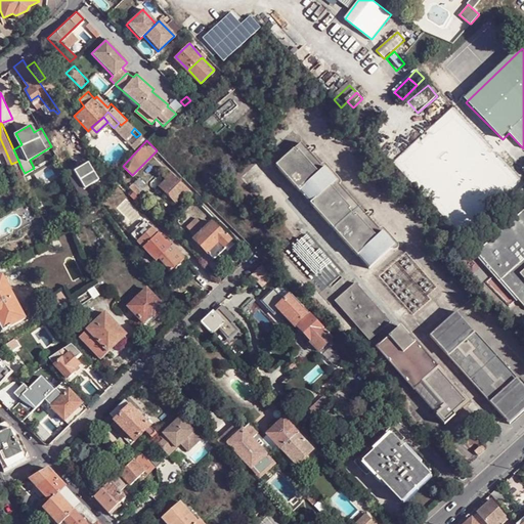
[(295,150),(276,166),(369,269),(395,247),(383,233),(378,237),(357,215),(355,217),(350,211),(352,209),(332,186),(337,182),(324,168),(319,173),(300,150),(297,153),(295,150)]
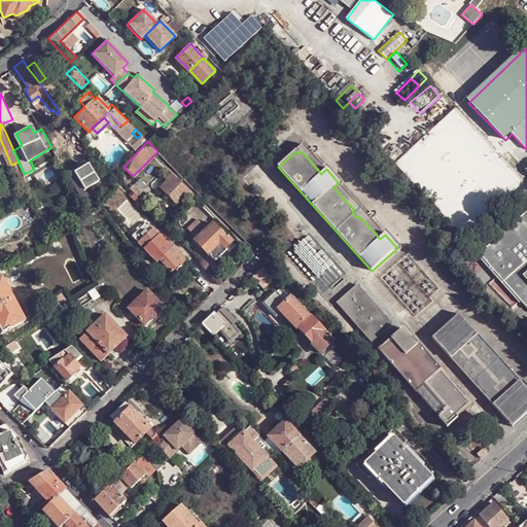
[(14,172),(22,169),(19,162),(11,165),(14,172)]
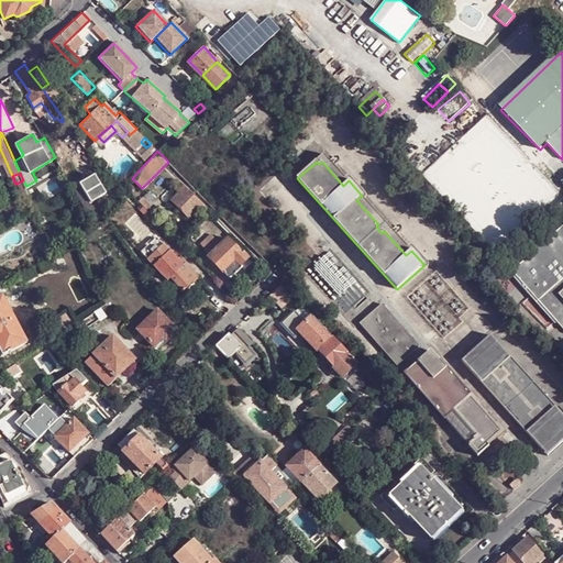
[(95,177),(79,186),(90,206),(107,197),(95,177)]
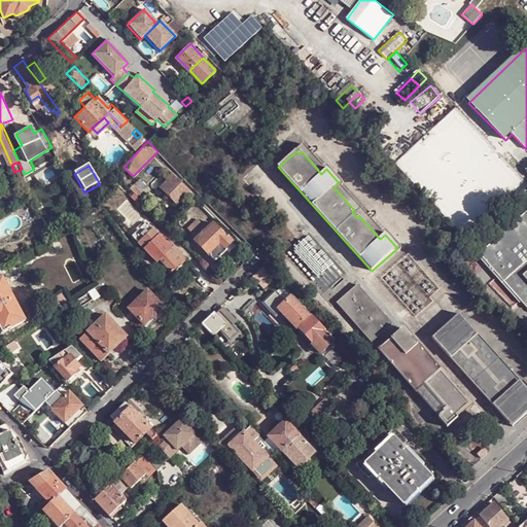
[(176,203),(189,190),(173,174),(161,187),(176,203)]
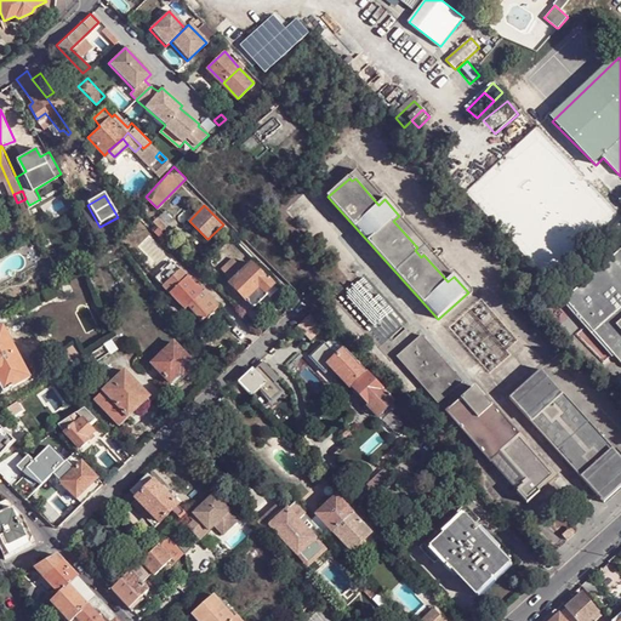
[(158,217),(153,222),(163,231),(166,226),(158,217)]
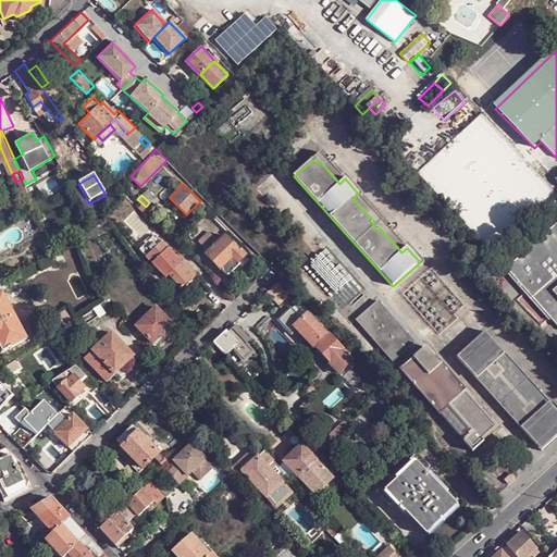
[(556,224),(507,269),(556,324),(556,224)]
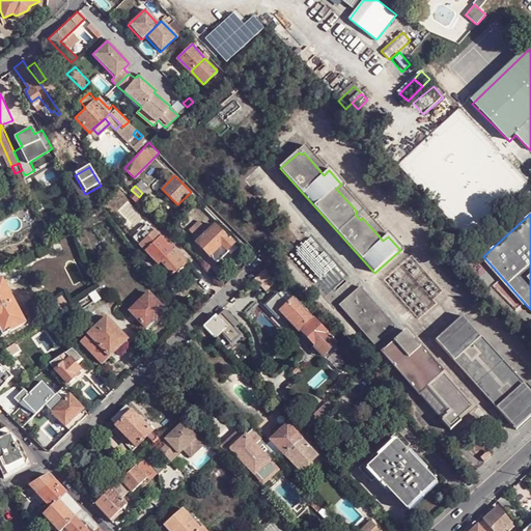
[(189,229),(198,240),(208,230),(199,220),(189,229)]
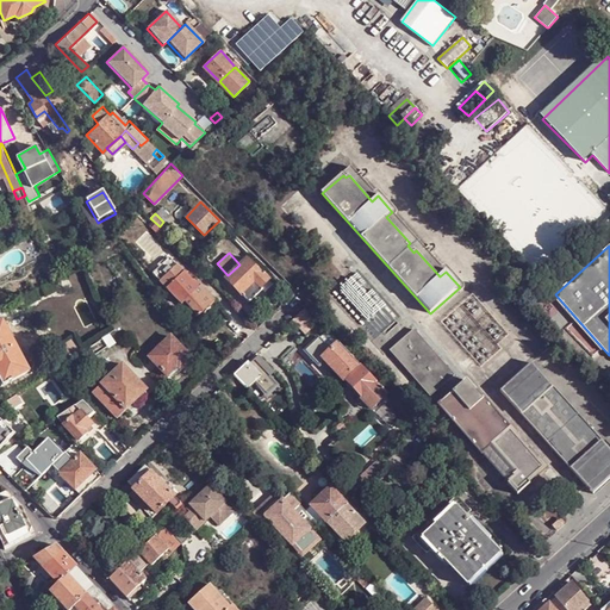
[(153,272),(161,279),(178,263),(170,256),(153,272)]
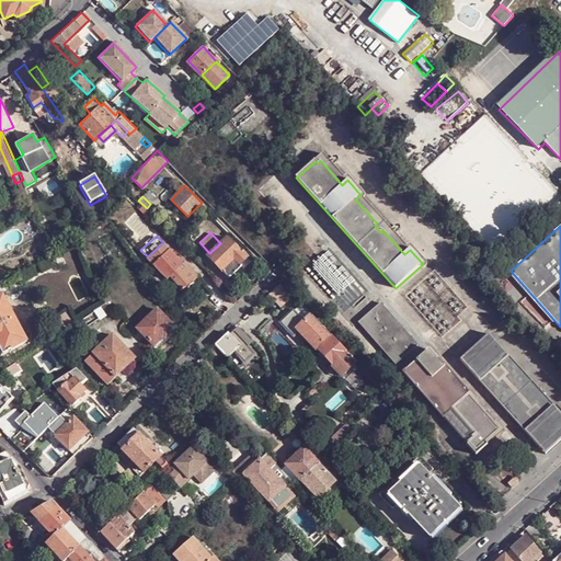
[(228,277),(241,265),(238,263),(245,255),(227,236),(220,243),(209,253),(207,255),(228,277)]
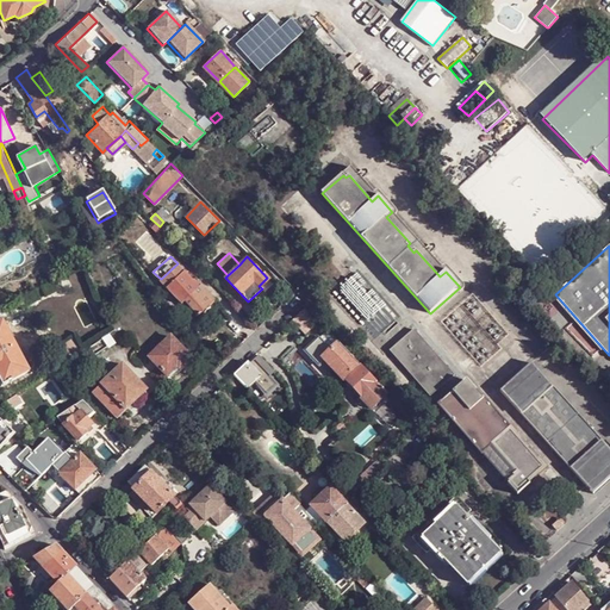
[(215,299),(200,284),(201,282),(192,273),(188,275),(178,263),(161,279),(160,280),(181,303),(185,300),(197,313),(195,316),(195,317),(215,299)]
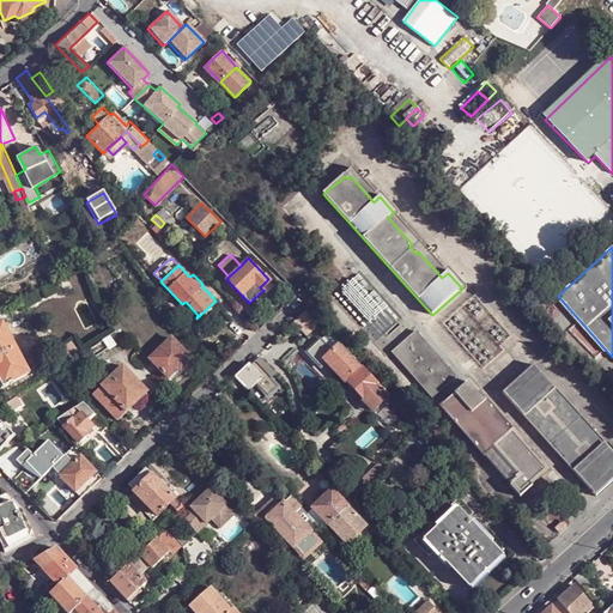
[(566,271),(562,266),(548,277),(553,284),(566,271)]
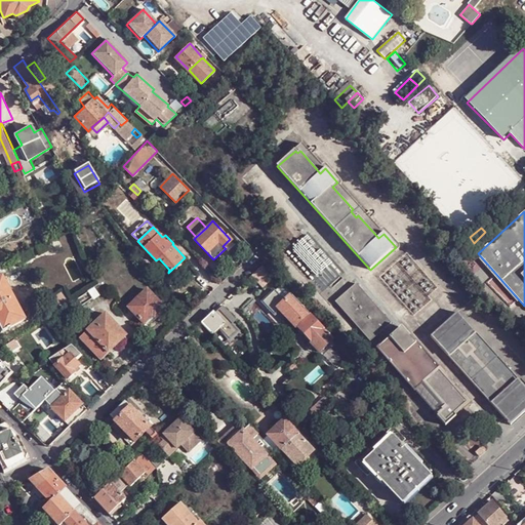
[(35,256),(30,248),(14,257),(18,265),(35,256)]
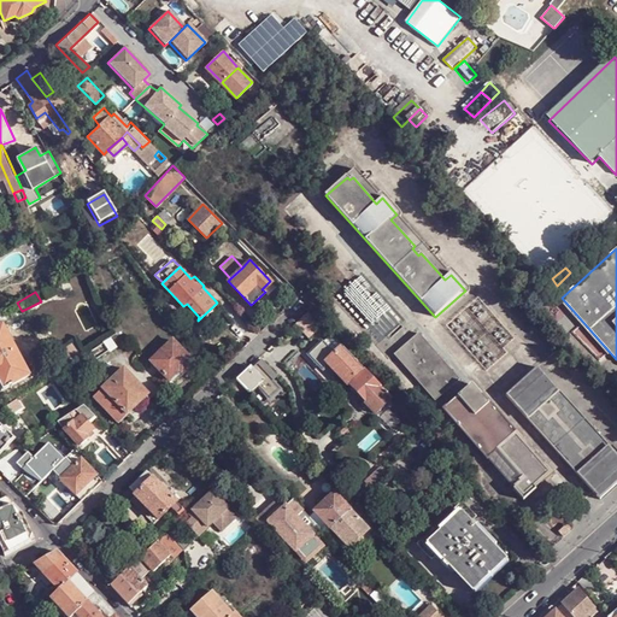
[(323,324),(310,311),(297,323),(310,336),(323,324)]
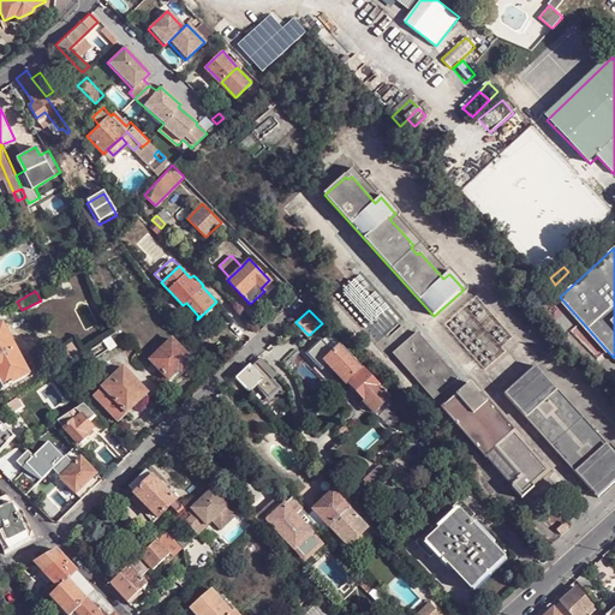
[(28,374),(1,322),(0,322),(0,387),(0,389),(28,374)]
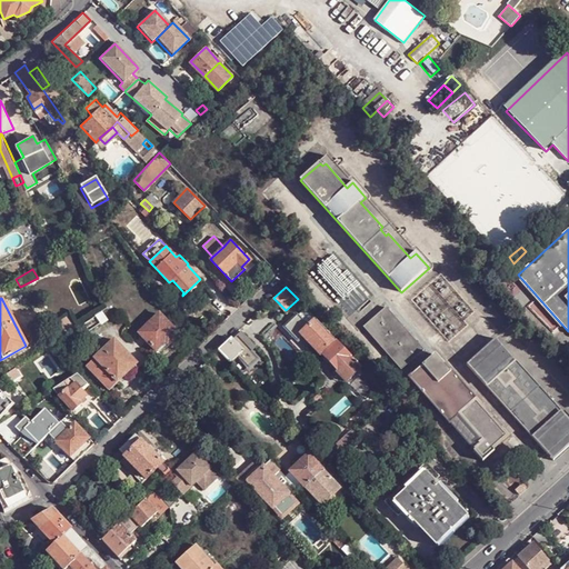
[(361,367),(305,307),(286,326),(298,340),(303,336),(321,355),(323,353),(338,369),(337,370),(347,380),(361,367)]
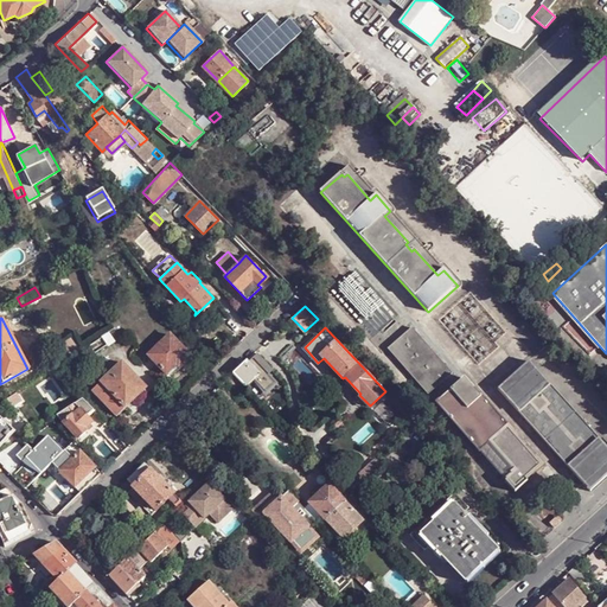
[(411,328),(388,349),(428,394),(452,372),(411,328)]
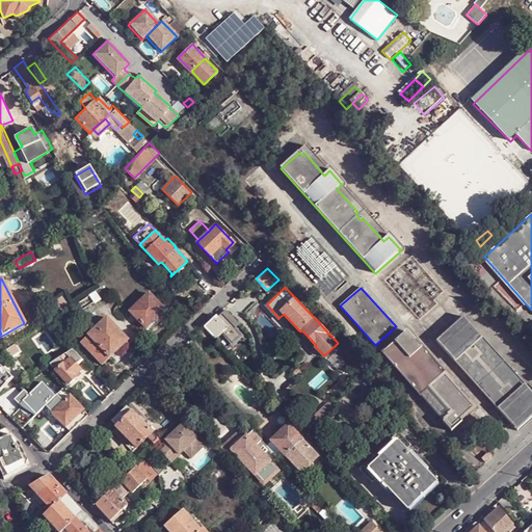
[(70,292),(49,307),(56,317),(77,302),(70,292)]
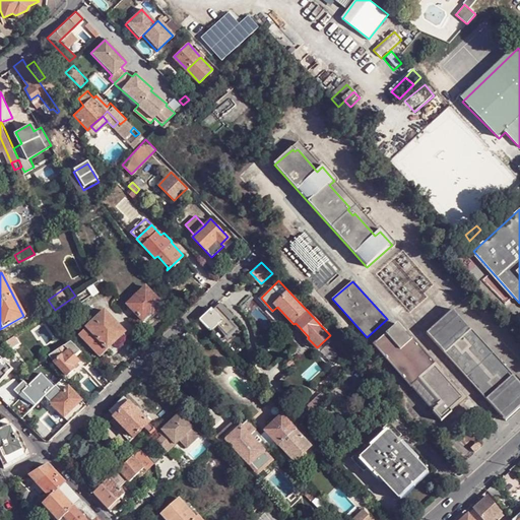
[(128,304),(143,319),(151,311),(153,314),(164,304),(161,302),(163,301),(160,300),(159,301),(146,286),(128,304)]
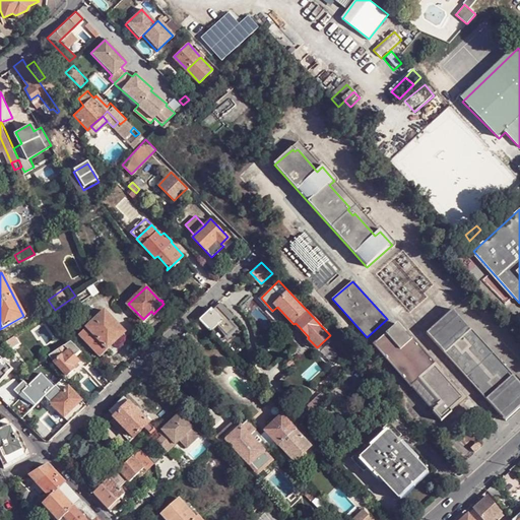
[(92,295),(87,287),(77,295),(82,302),(92,295)]
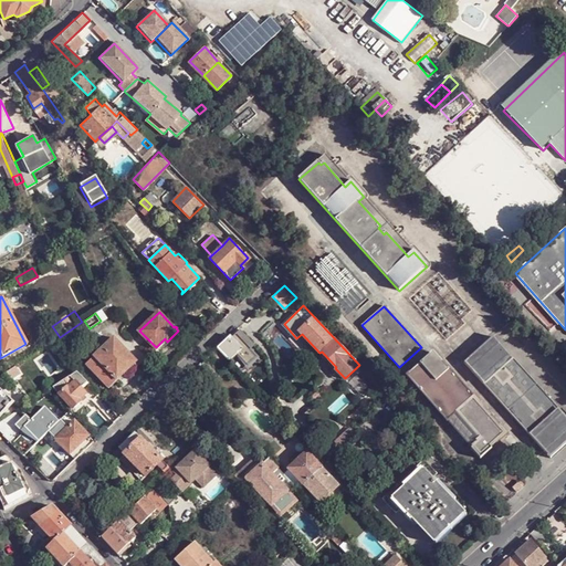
[(230,336),(218,347),(226,356),(230,360),(237,354),(248,367),(258,357),(250,348),(253,345),(240,331),(232,337),(230,336)]
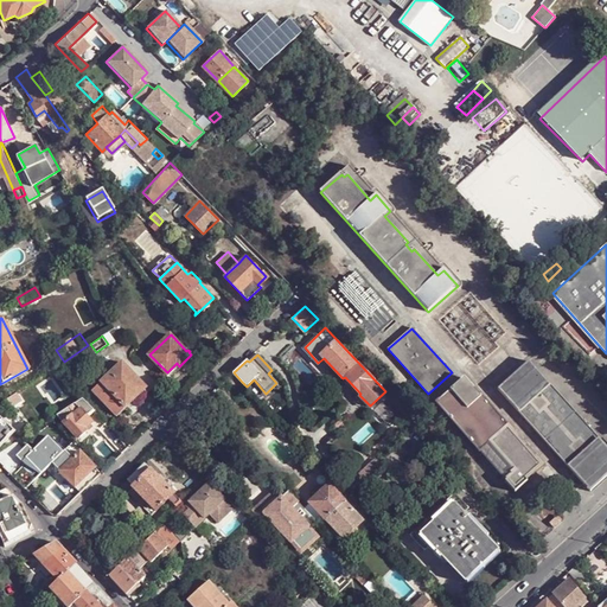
[(94,389),(119,415),(135,400),(138,402),(151,390),(123,362),(94,389)]
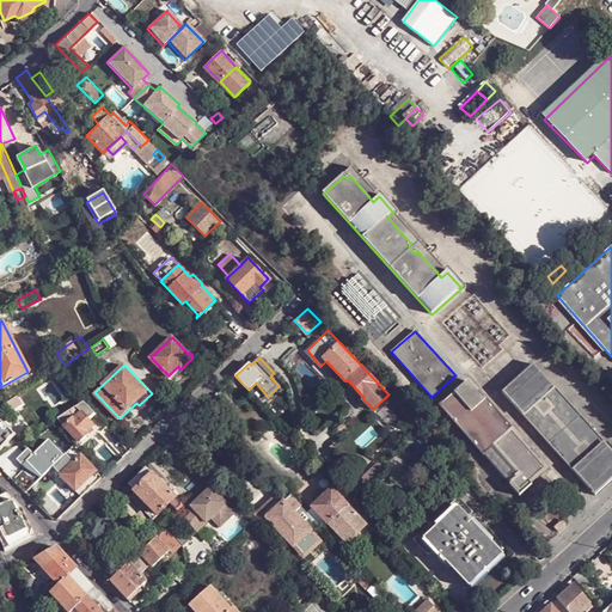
[(611,481),(611,452),(538,367),(507,396),(588,488),(595,496),(611,481)]
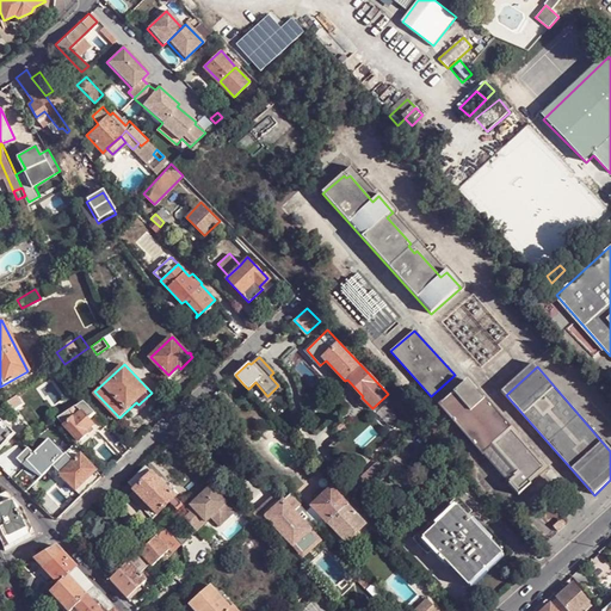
[(236,392),(244,384),(235,375),(227,382),(236,392)]
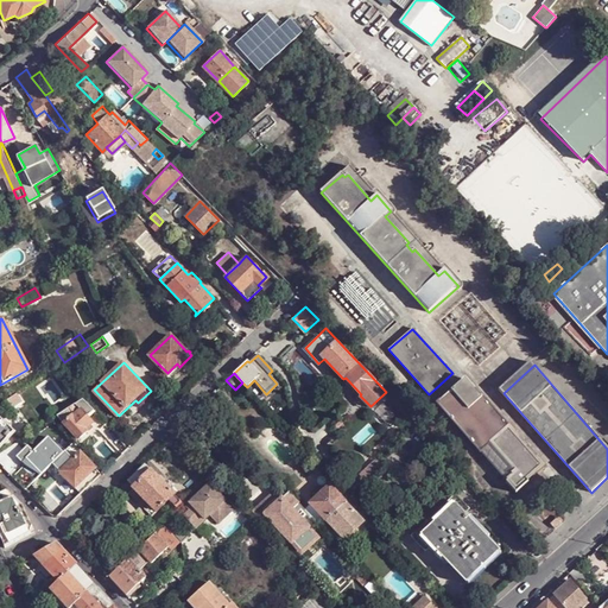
[(435,406),(514,494),(543,469),(482,400),(481,400),(474,392),(474,391),(463,380),(460,382),(460,385),(439,403),(438,403),(435,406)]
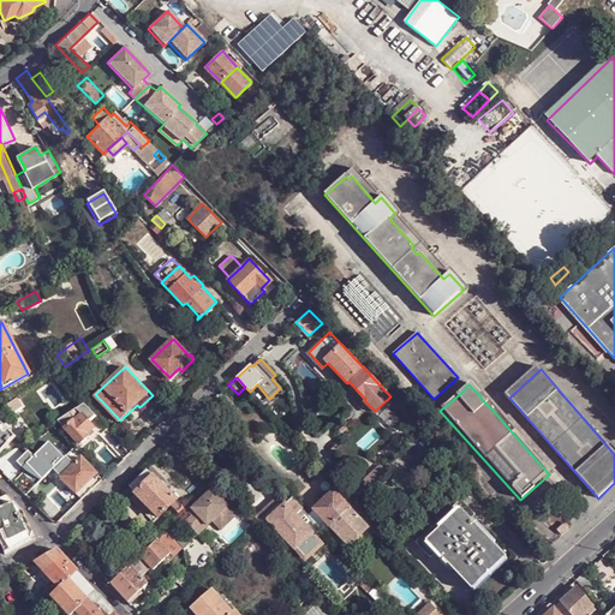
[(16,399),(3,408),(9,417),(22,407),(16,399)]
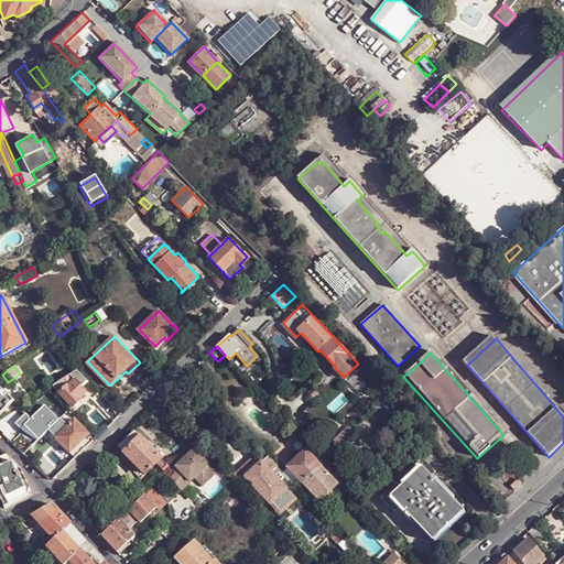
[(196,366),(188,372),(196,380),(199,383),(207,377),(196,366)]
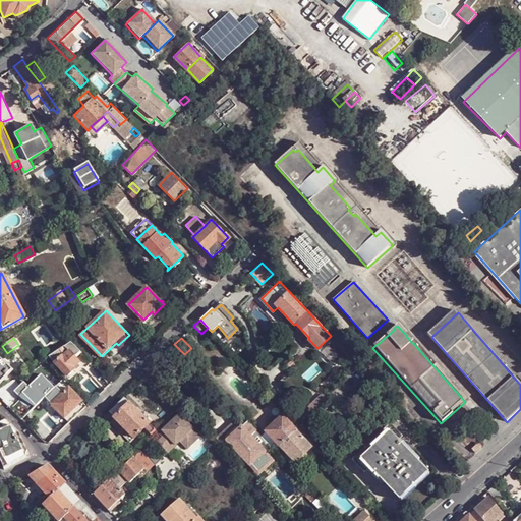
[(49,357),(66,377),(67,375),(69,377),(72,373),(73,372),(73,371),(72,370),(73,369),(72,368),(78,362),(75,359),(81,352),(71,343),(49,357)]
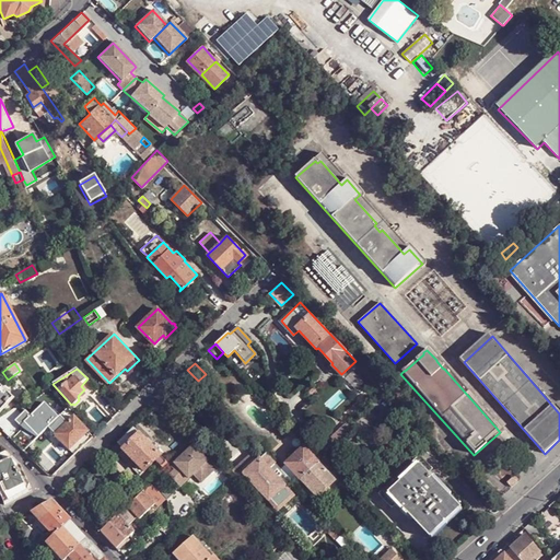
[(187,370),(183,374),(190,382),(195,377),(187,370)]
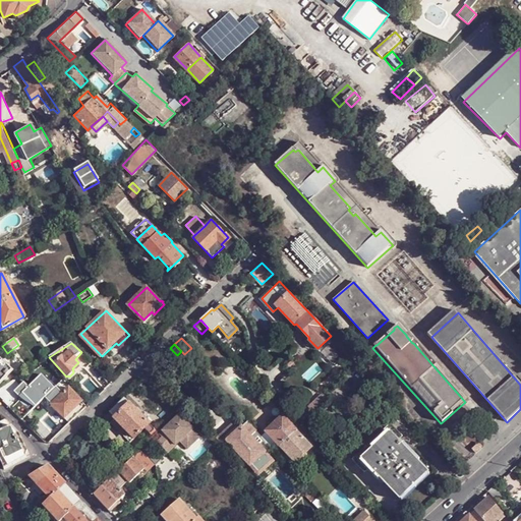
[(294,361),(291,357),(289,358),(285,361),(285,363),(288,367),(294,361)]
